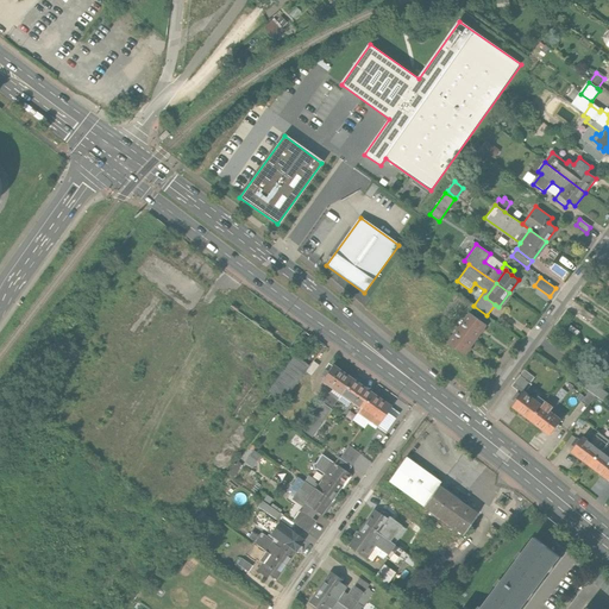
[(579,315),(590,324),(595,318),(584,311),(579,315)]
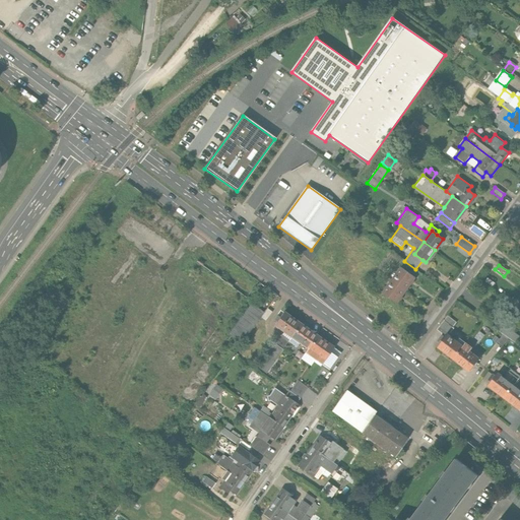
[(400,268),(391,280),(406,291),(414,279),(400,268)]
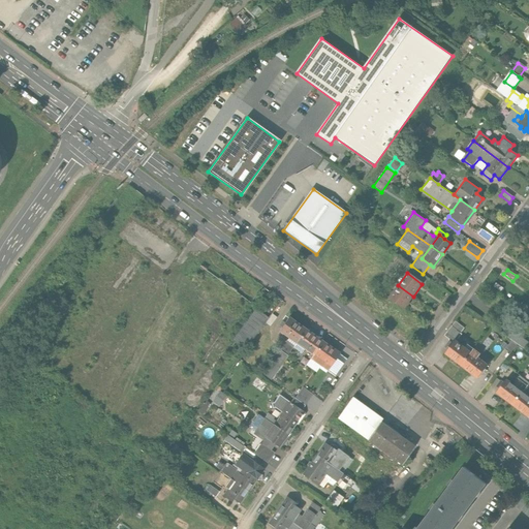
[(404,309),(413,297),(398,285),(389,298),(404,309)]
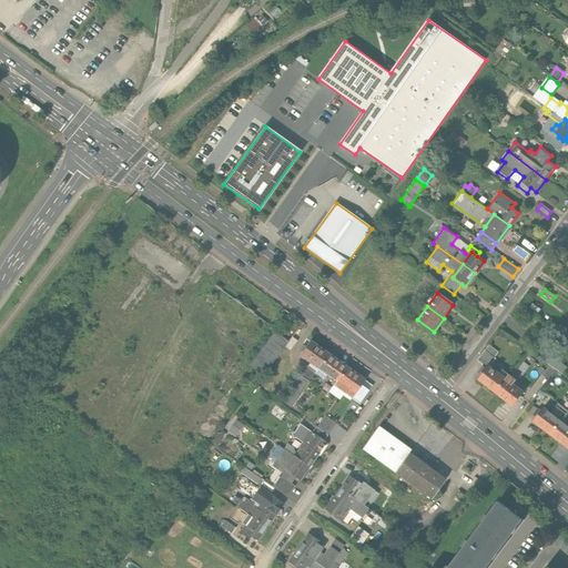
[(247,364),(251,366),(261,375),(283,346),(291,336),(297,328),(291,323),(283,332),(276,327),(247,364)]
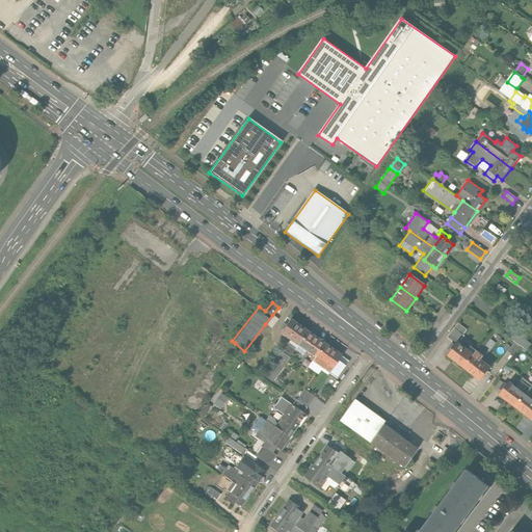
[(277,319),(272,315),(265,324),(270,328),(277,319)]
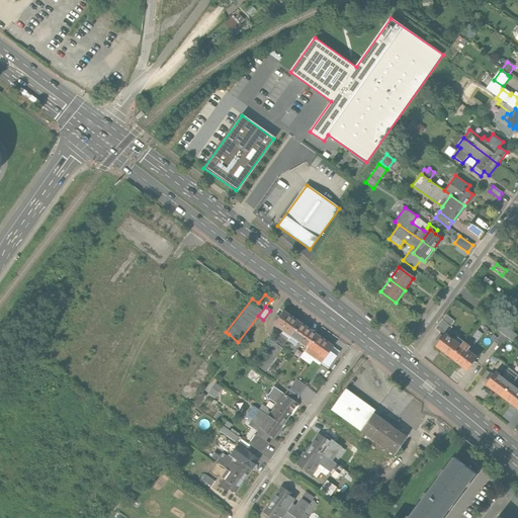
[(272,322),(291,336),(300,323),(281,310),(272,322)]
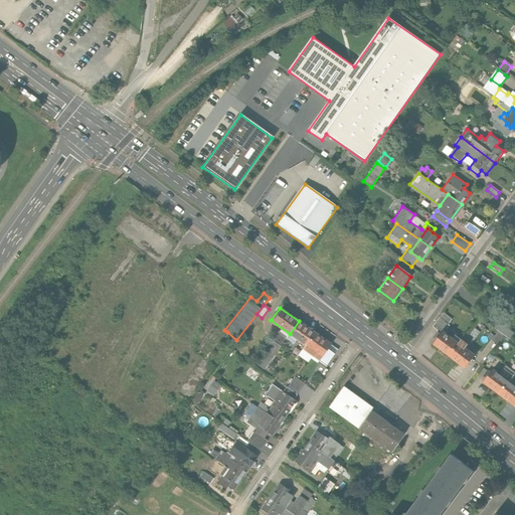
[(444,313),(433,326),(442,333),(444,331),(449,325),(448,325),(452,320),(444,313)]
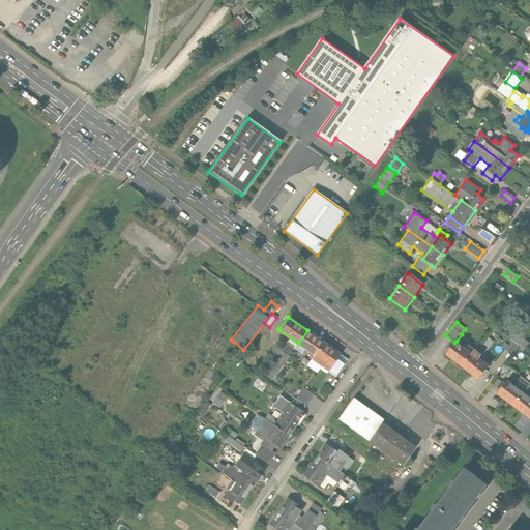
[(298,344),(314,354),(323,342),(307,330),(298,344)]
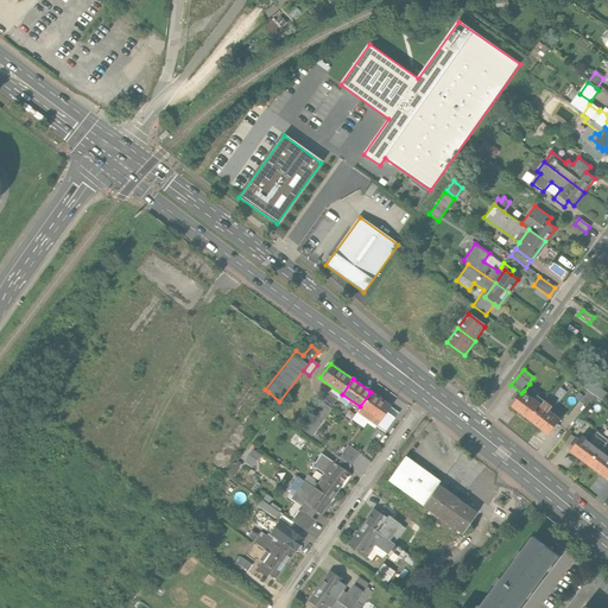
[(583,387),(588,391),(595,396),(602,401),(607,394),(588,380),(583,387)]
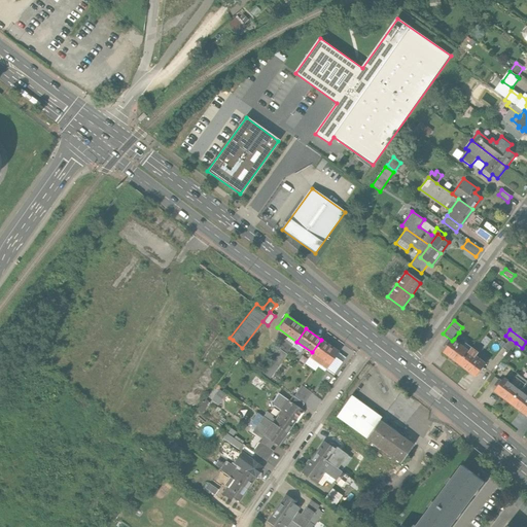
[(443,352),(459,364),(469,352),(454,339),(452,341),(443,352)]
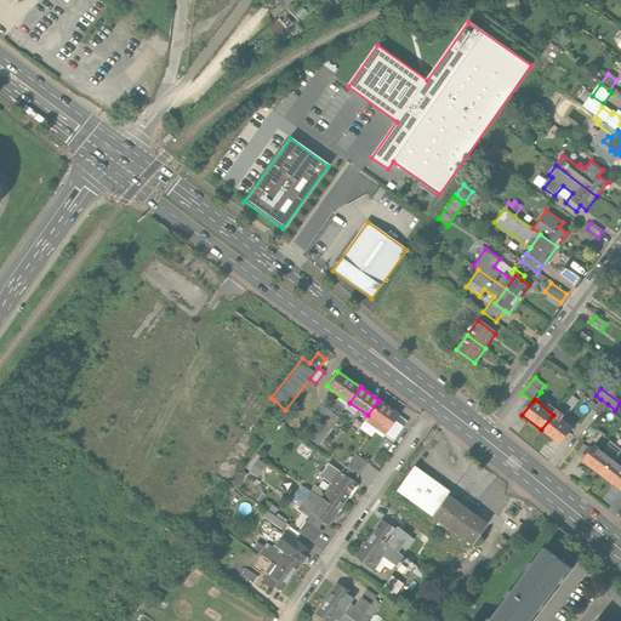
[(599,416),(608,404),(600,399),(592,411),(599,416)]
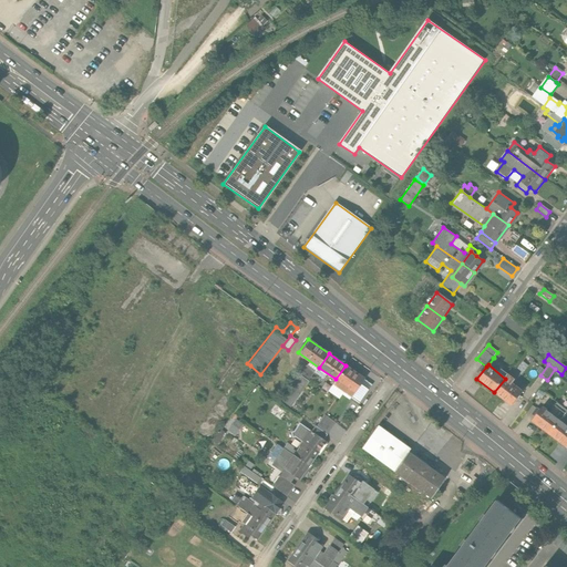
[(257,379),(260,374),(250,366),(247,371),(257,379)]
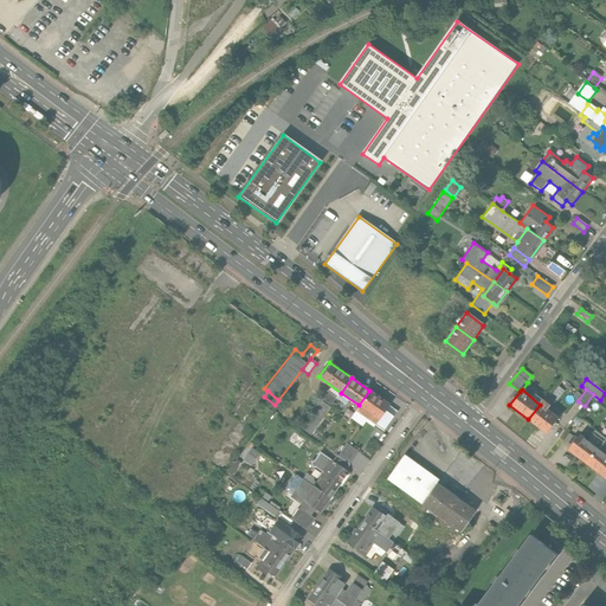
[(388,404),(369,391),(359,405),(355,411),(374,424),(384,411),(388,404)]
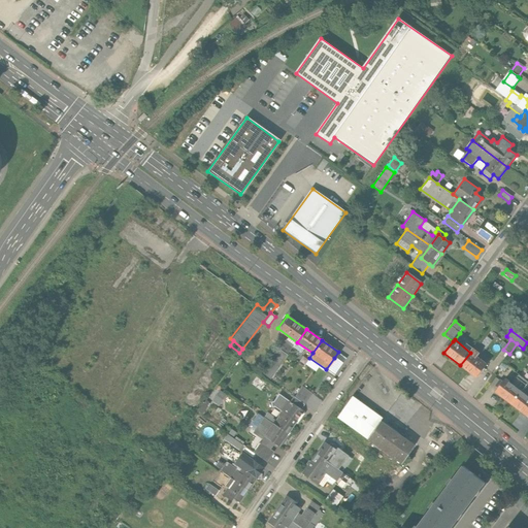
[(277,348),(260,372),(269,378),(287,355),(277,348)]
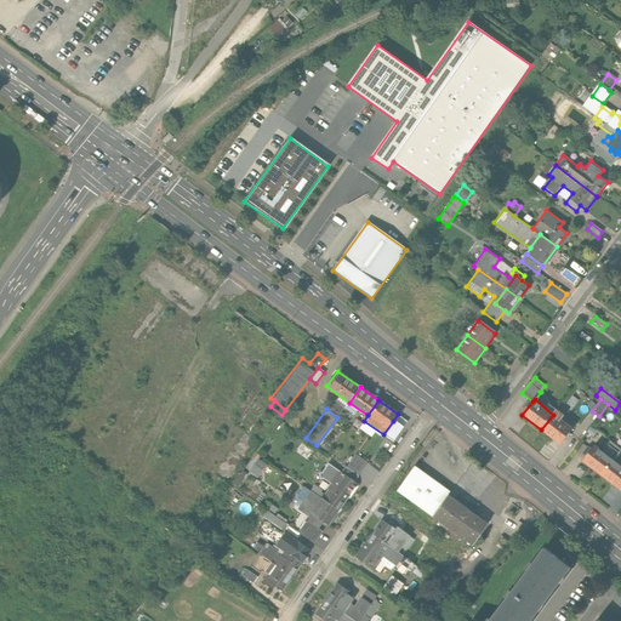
[(571,429),(553,415),(541,429),(559,445),(571,429)]
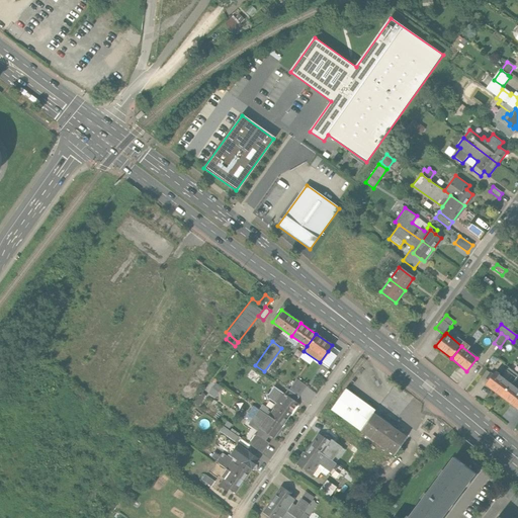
[(336,356),(328,351),(320,362),(328,368),(336,356)]
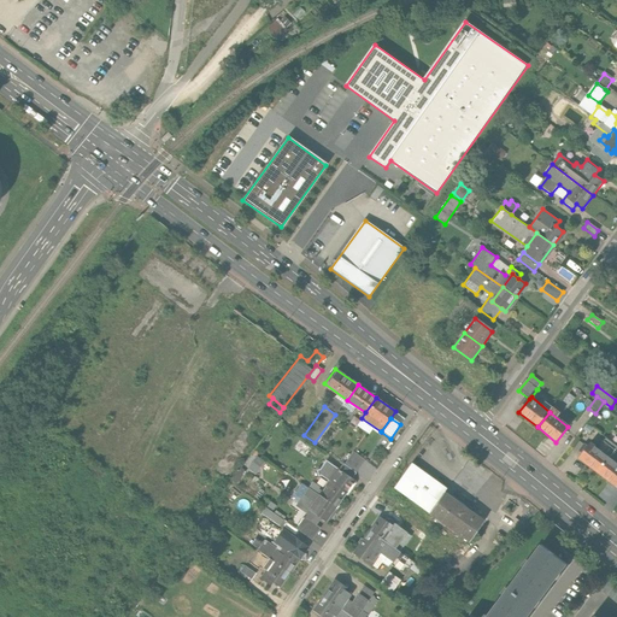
[(580,457),(598,471),(610,457),(591,442),(580,457)]
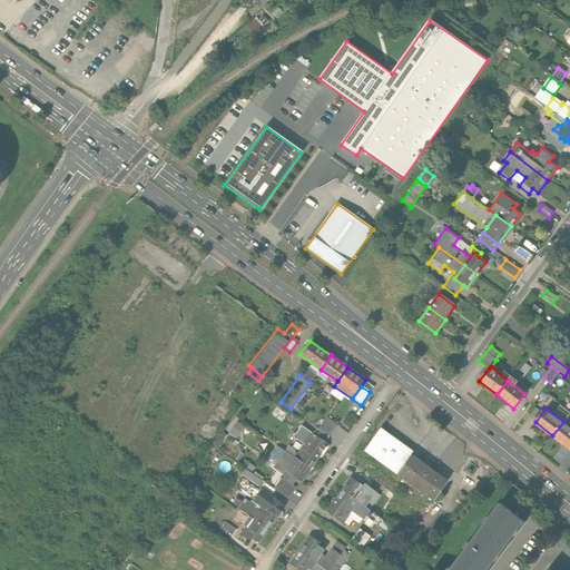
[(317,430),(328,438),(337,425),(326,418),(317,430)]
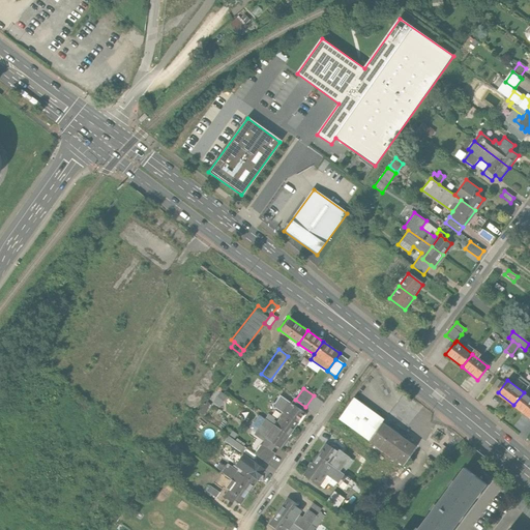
[(222,391),(215,401),(223,406),(229,395),(222,391)]
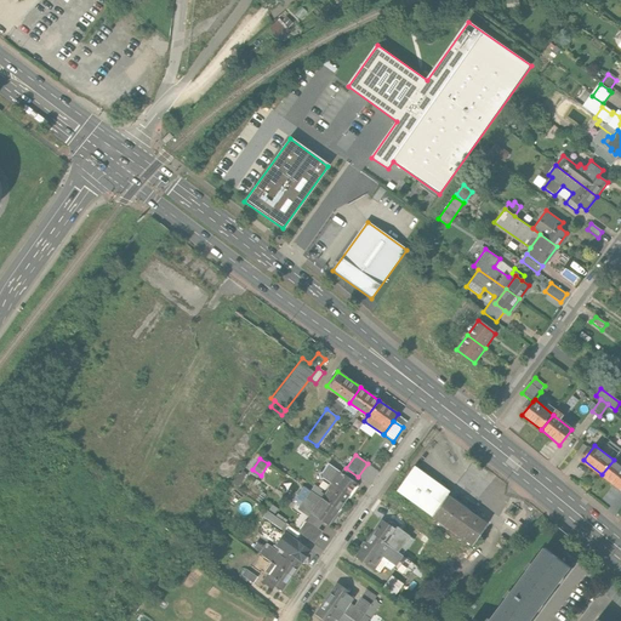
[(620,466),(614,460),(602,474),(620,489),(620,466)]
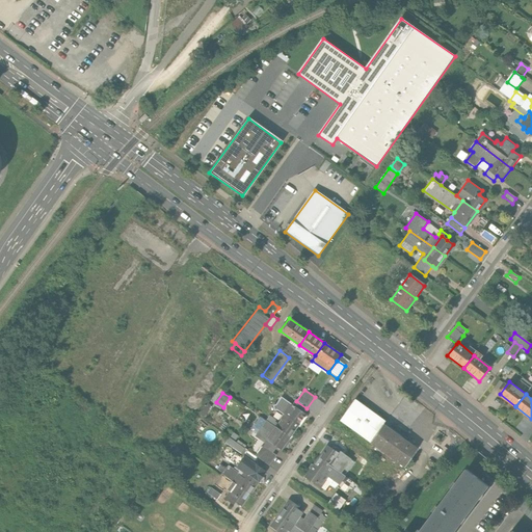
[(281,420),(275,427),(290,437),(306,415),(303,414),(291,405),(281,397),(275,405),(272,405),(273,410),(276,409),(283,415),(280,419),(281,420)]
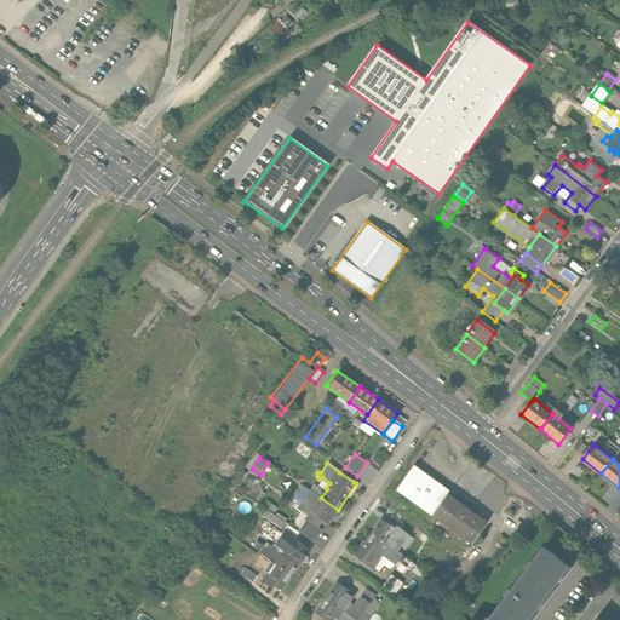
[(354,482),(357,476),(345,468),(344,466),(339,472),(354,482)]
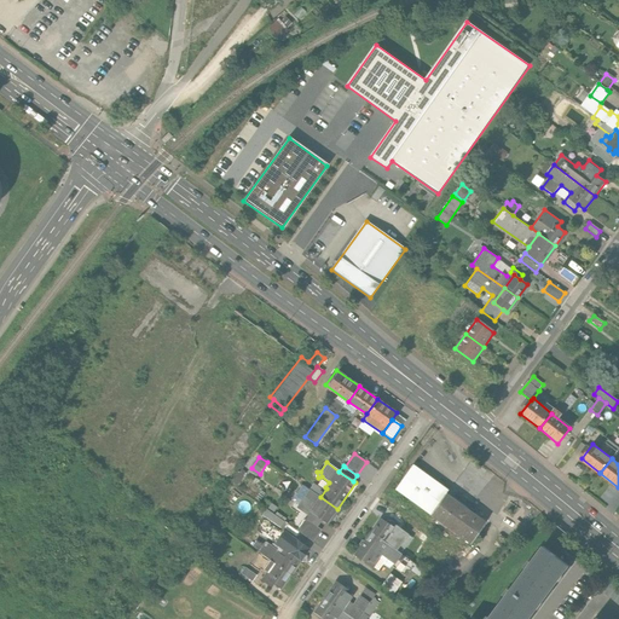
[(447,492),(412,466),(394,491),(429,516),(444,496),(447,492)]
